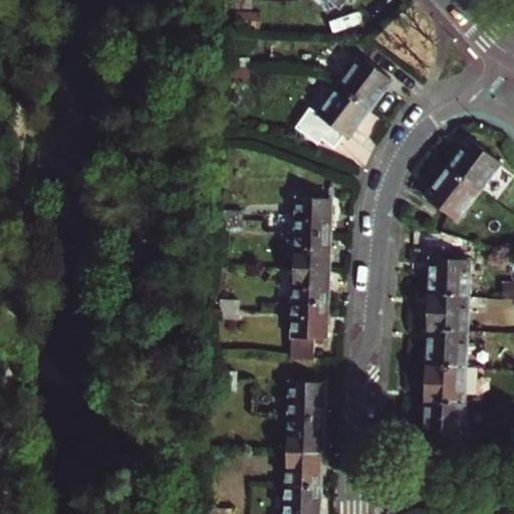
[(339,6),(344,0),(310,0),(324,13),(335,2),(339,6)]
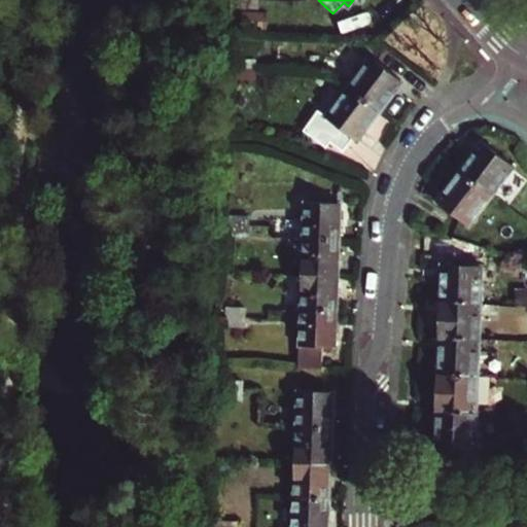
[(346,86),(379,111),(400,81),(369,57),(346,86)]
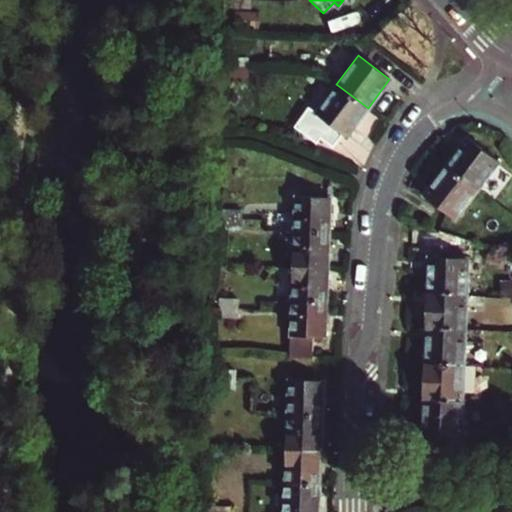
[(230,66),(247,67),(248,59),(230,58),(230,66)]
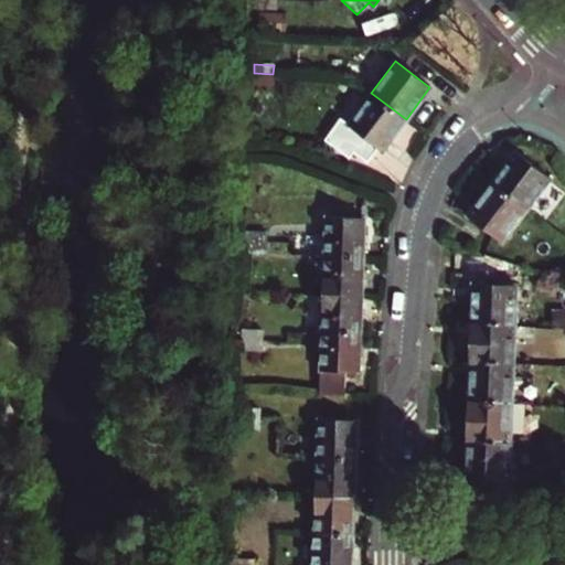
[(253,82),(273,84),(273,74),(254,73),(253,82)]
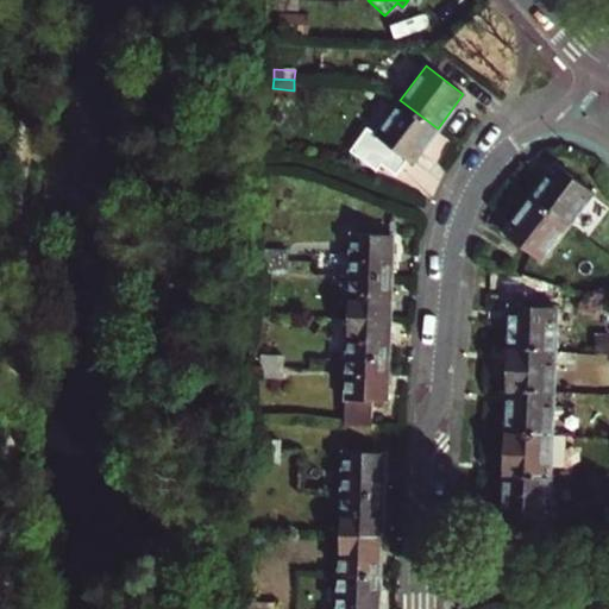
[(375,133),(412,161),(438,129),(400,100),(375,133)]
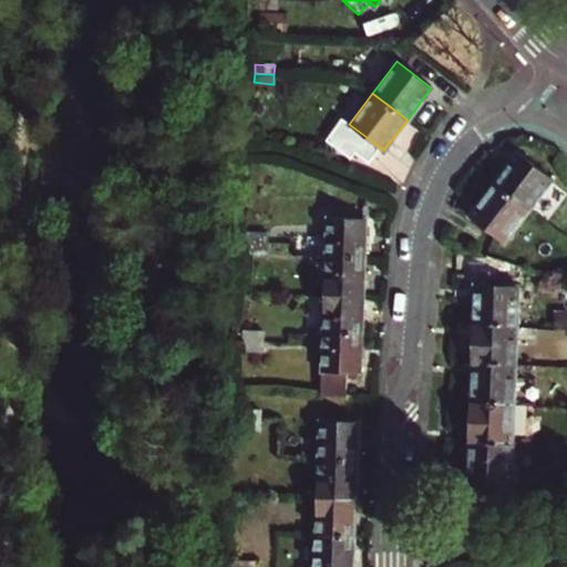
[(528,210),(554,178),(518,152),(494,184),(528,210)]
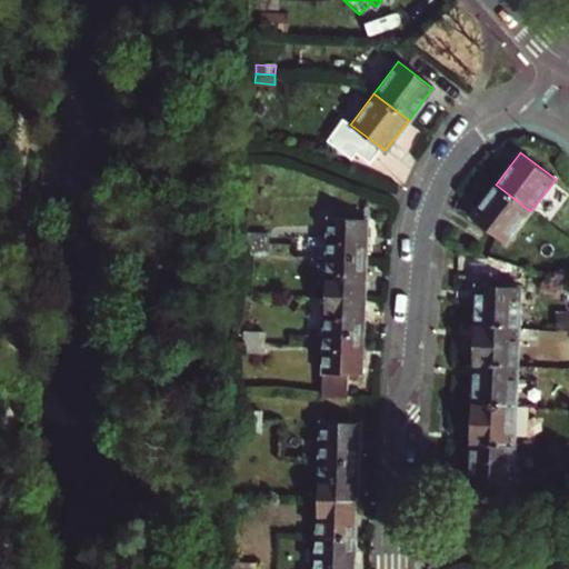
[(471,217),(507,243),(530,211),(496,185),(471,217)]
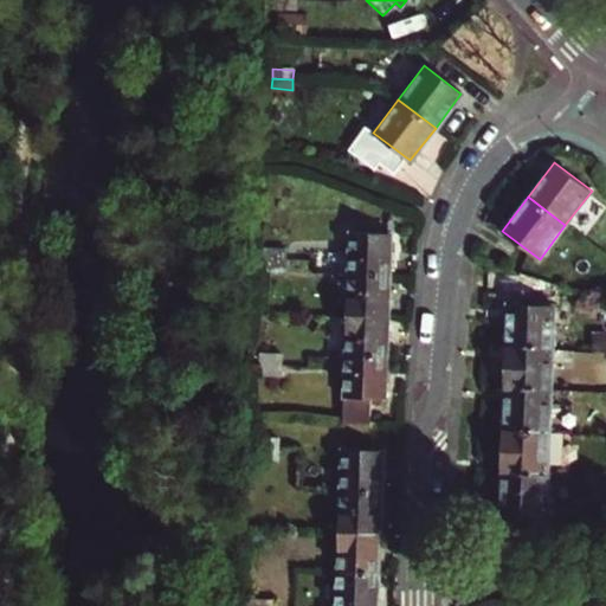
[(348,274),(389,275),(391,234),(350,232),(348,274)]
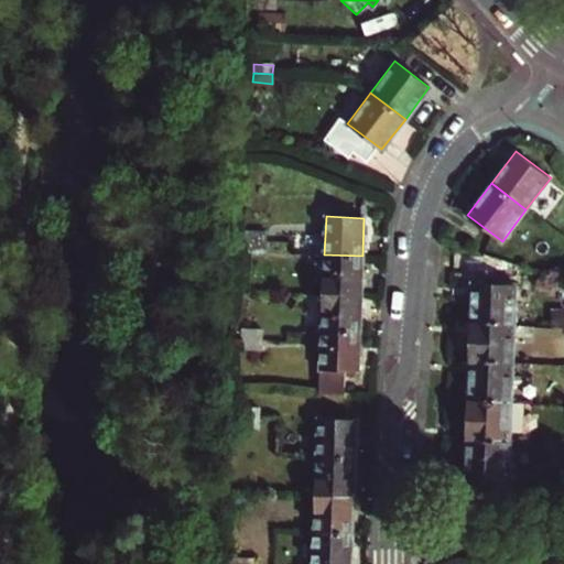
[(246,239),(266,240),(266,230),(247,229),(246,239)]
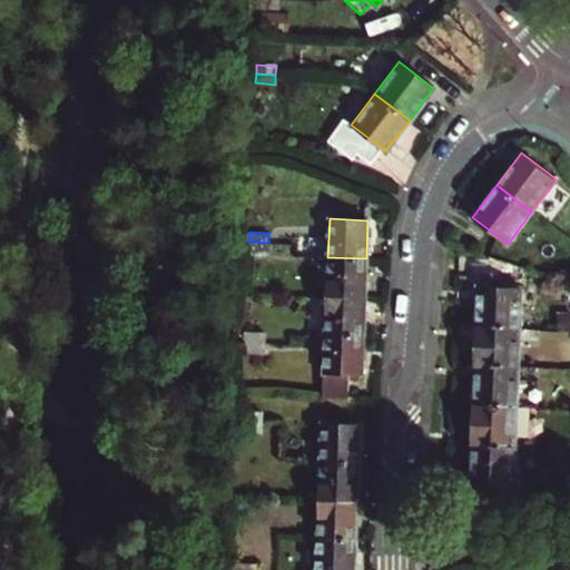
[(248,252),(267,253),(268,243),(248,242),(248,252)]
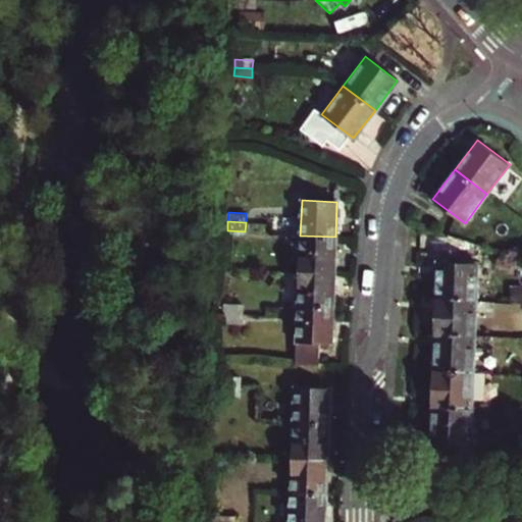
[(299,270),(333,271),(335,237),(300,236),(299,270)]
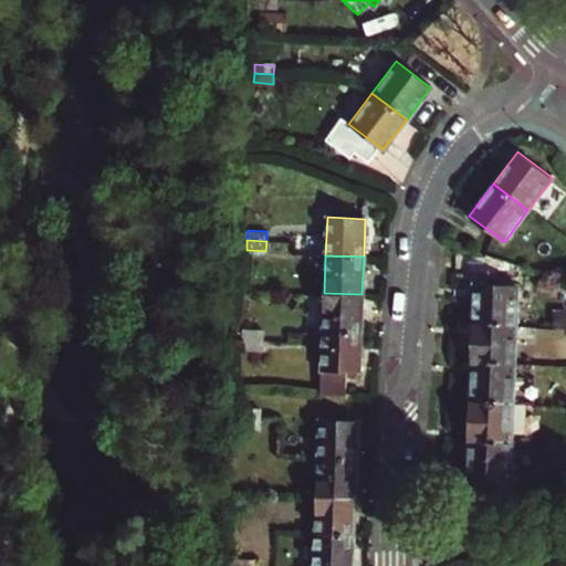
[(471,324),(517,325),(519,286),(473,283),(471,321),(471,324)]
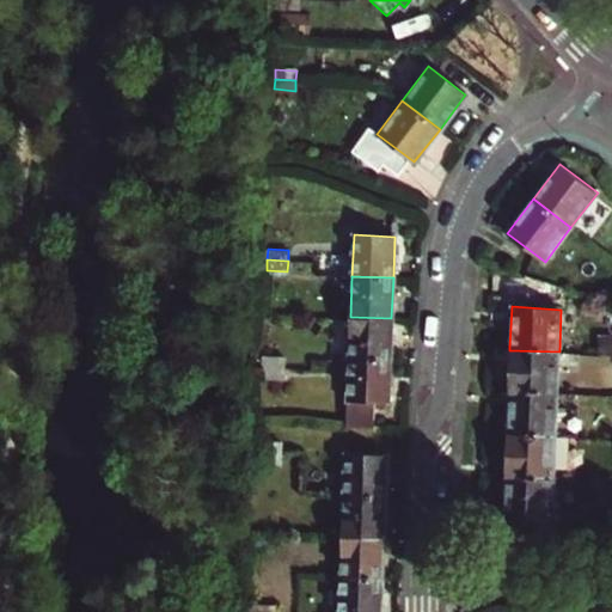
[(348,357),(390,360),(391,318),(350,317),(348,357)]
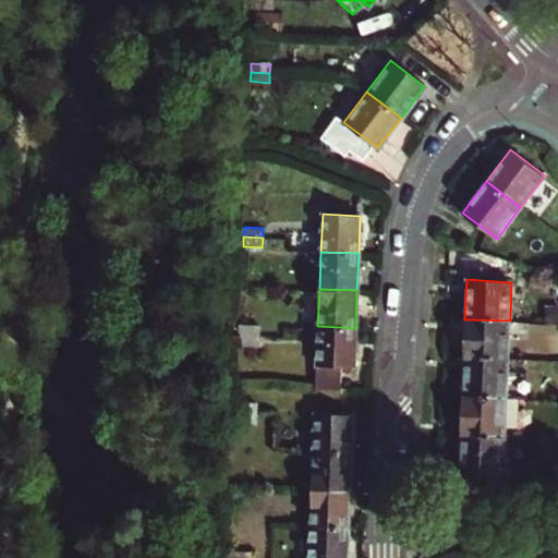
[(463,358),(508,359),(510,320),(464,319),(463,354),(463,358)]
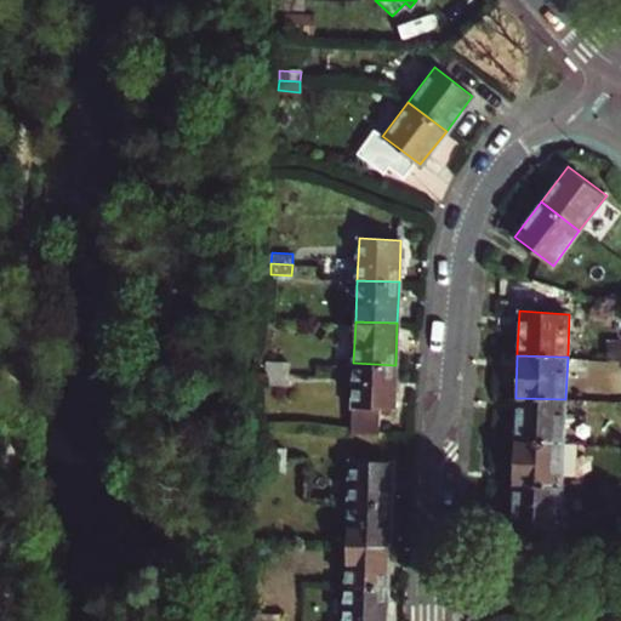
[(267,372),(288,372),(289,362),(268,362),(267,372)]
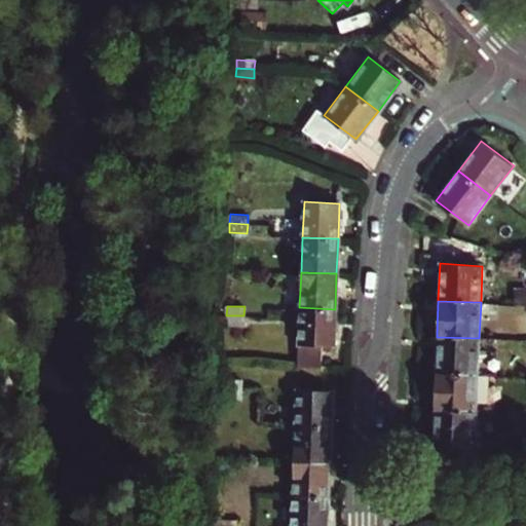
[(321,345),(333,345),(335,309),(299,307),(297,366),(320,368),(321,345)]
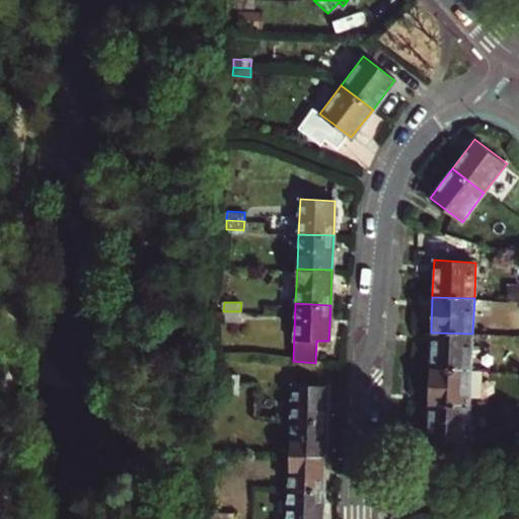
[(223,320),(240,320),(240,311),(223,311),(223,320)]
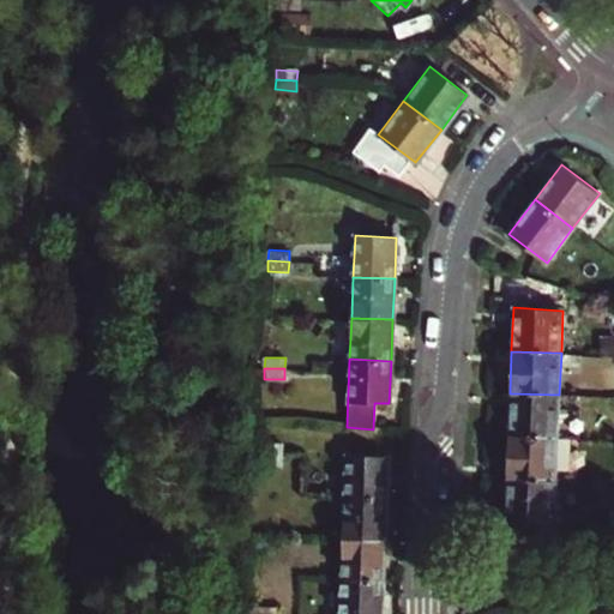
[(509,434),(557,437),(559,395),(510,393),(509,434)]
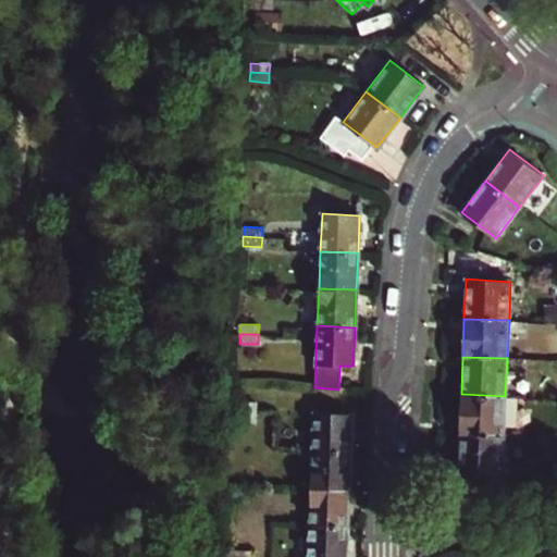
[(459,432),(504,434),(505,396),(461,394),(459,432)]
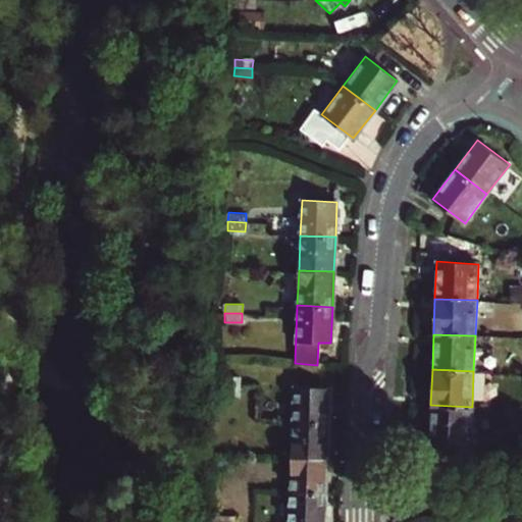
[(221,384),(240,385),(240,377),(221,376),(221,384)]
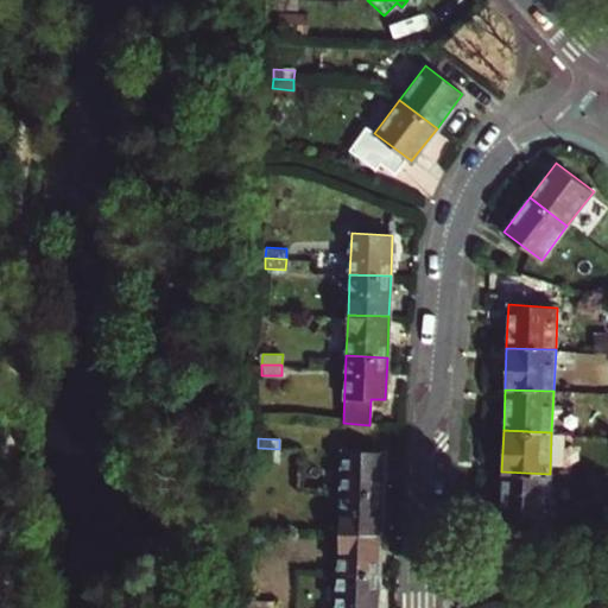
[(258,457),(279,460),(279,449),(258,448),(258,457)]
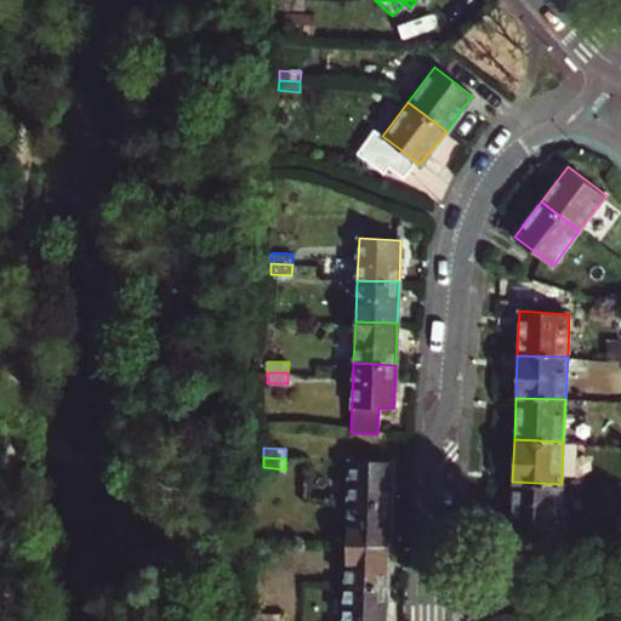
[(348,502),(392,505),(393,461),(351,460),(348,502)]
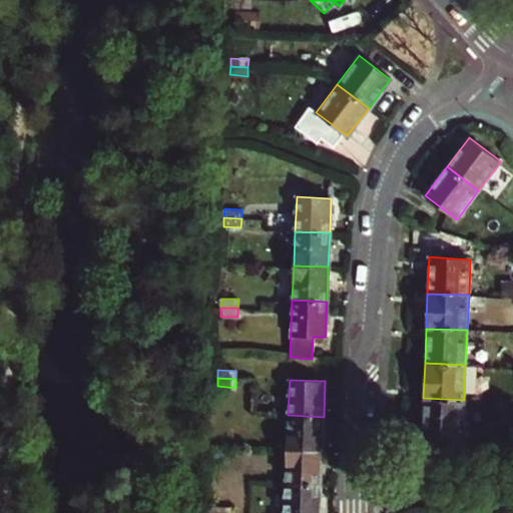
[(422,434),(462,436),(464,400),(423,398),(423,401),(422,434)]
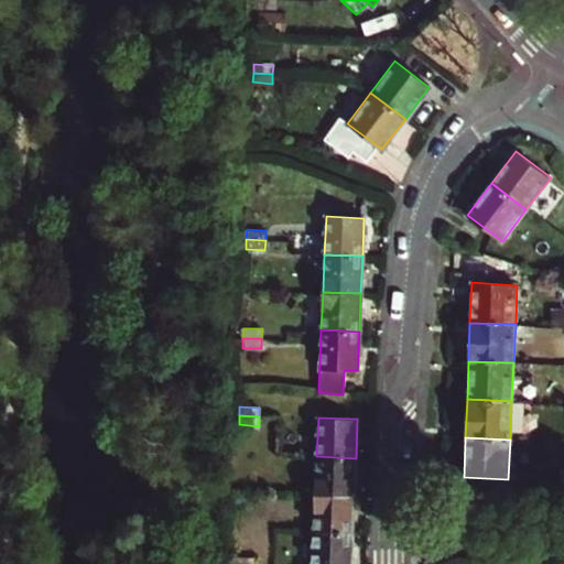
[(315,495),(354,496),(356,458),(316,456),(315,495)]
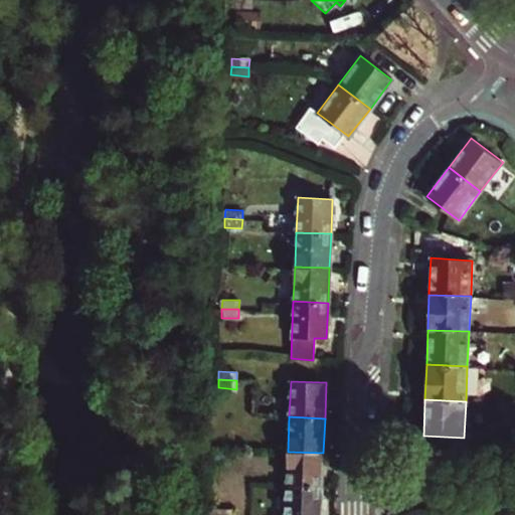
[(287,485),(322,486),(323,453),(288,452),(287,485)]
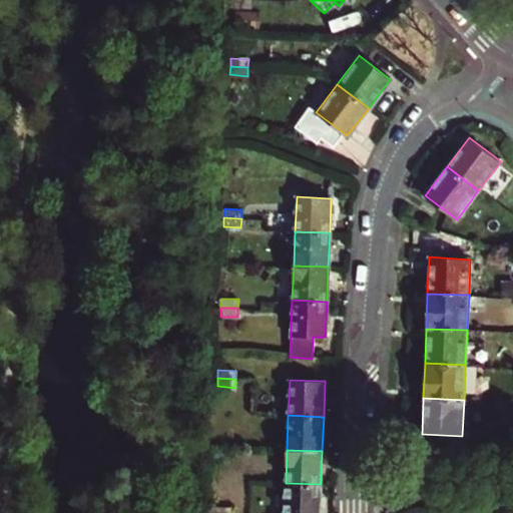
[(284,512),(319,512),(321,484),(286,483),(284,512)]
